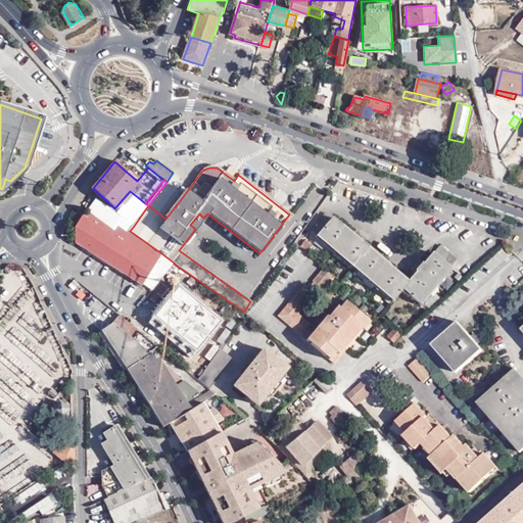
[(184,195),(167,182),(148,205),(165,219),(184,195)]
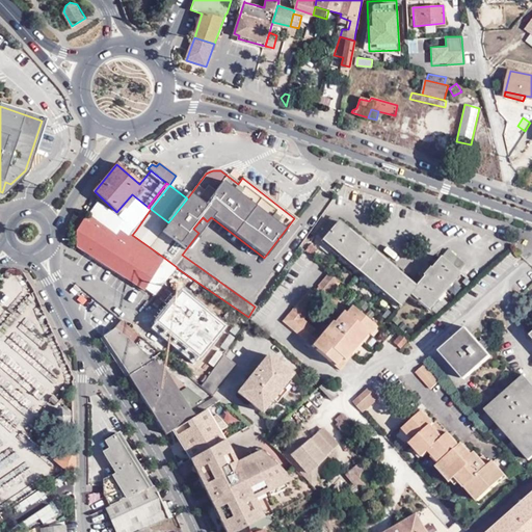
[(132,235),(122,228),(94,208),(77,228),(79,247),(142,289),(164,258),(132,235)]
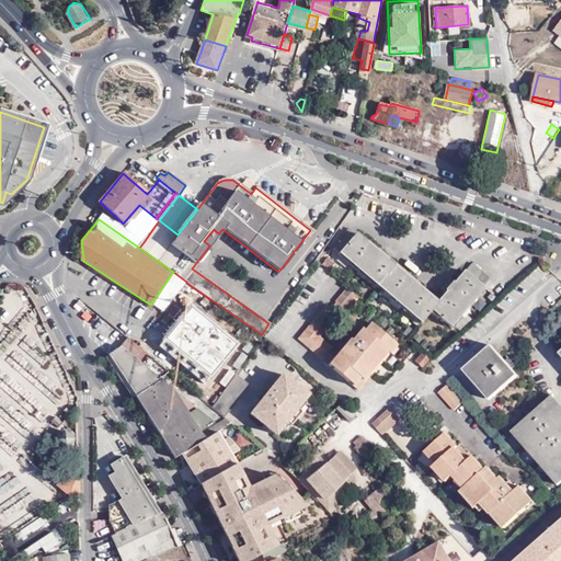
[(450,288),(438,302),(348,228),(333,249),(340,254),(342,252),(379,284),(377,287),(385,293),(387,290),(424,321),(433,310),(449,324),(491,279),(472,264),(458,281),(454,276),(446,285),(450,288)]
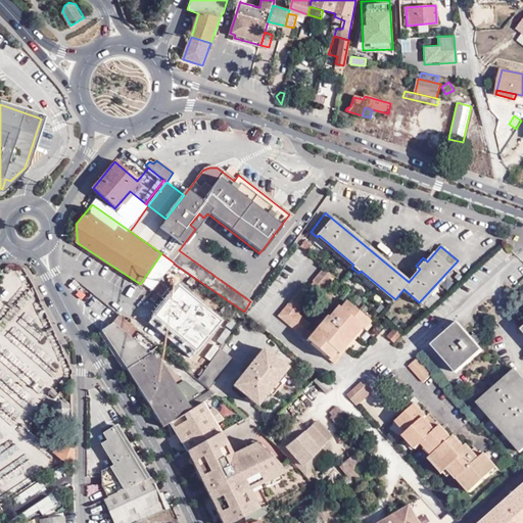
[(190,225),(195,229),(203,218),(199,214),(190,225)]
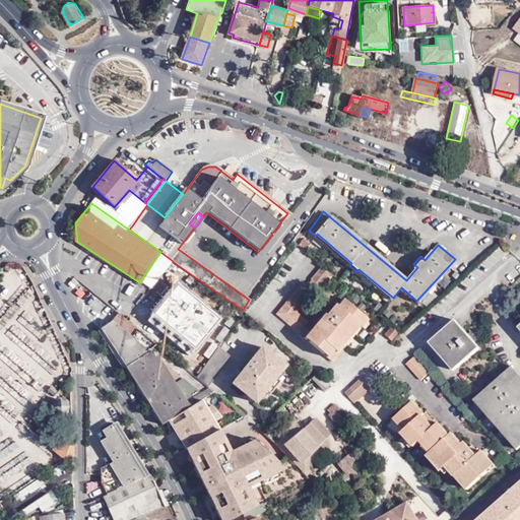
[(123,217),(119,222),(129,230),(133,224),(123,217)]
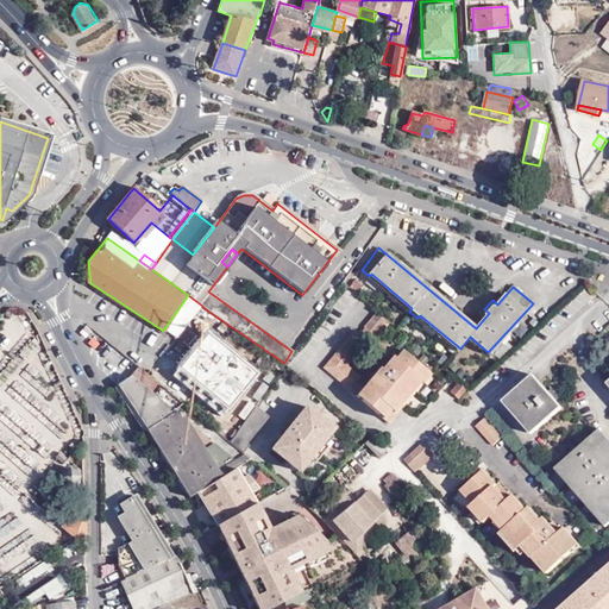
[(349,287),(356,293),(357,293),(362,286),(355,280),(349,287)]
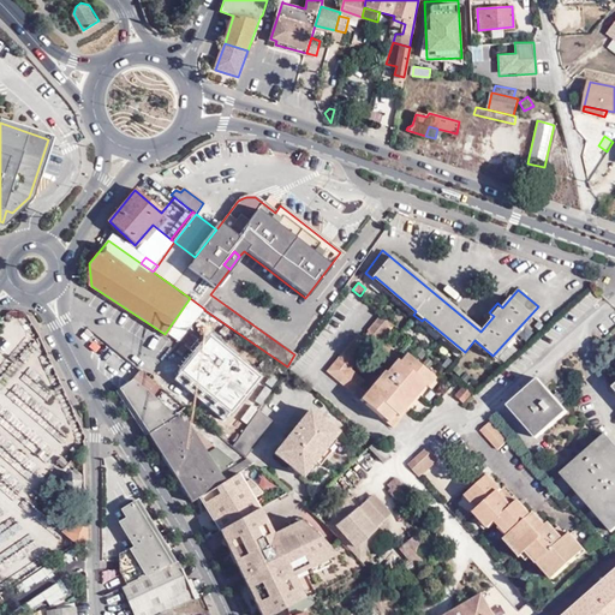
[(351,395),(353,393),(360,384),(364,381),(352,371),(370,348),(374,351),(381,342),(395,326),(381,312),(366,330),(368,333),(362,340),(356,335),(324,372),(351,395)]
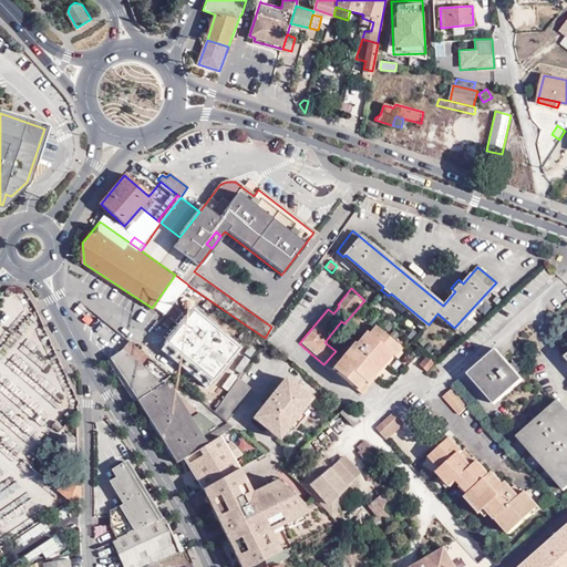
[(194,299),(187,294),(178,303),(185,309),(194,299)]
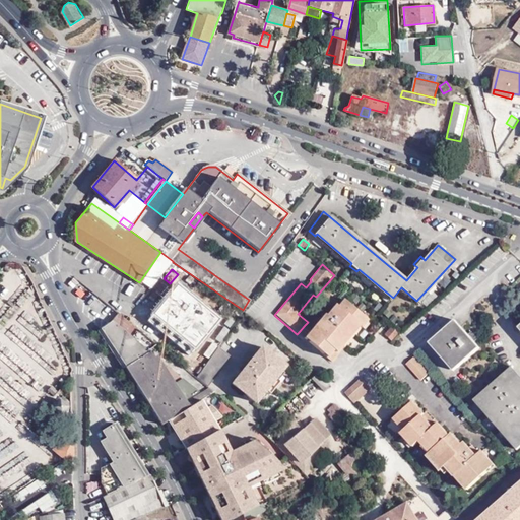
[(168,308),(189,306),(187,285),(166,287),(168,308)]
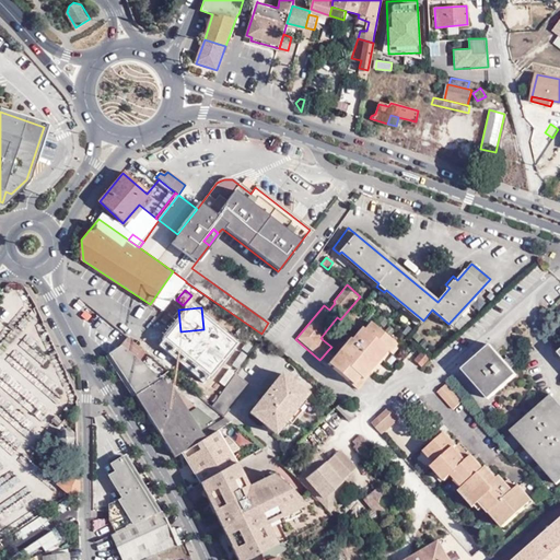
[(364,326),(347,312),(340,319),(357,333),(358,334),(364,326)]
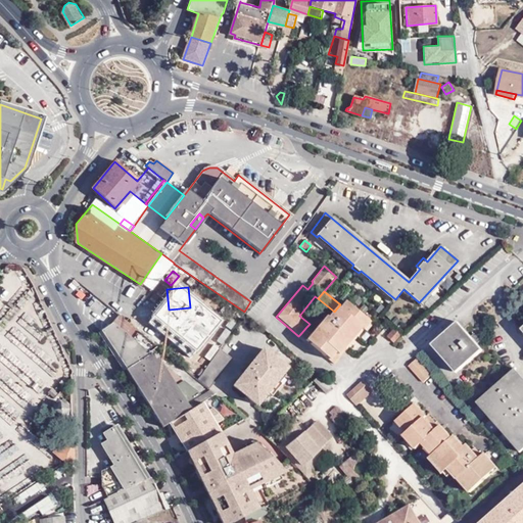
[(242,313),(222,298),(219,302),(239,317),(242,313)]
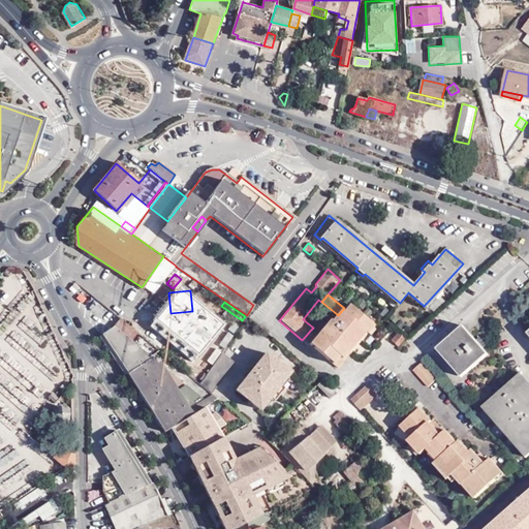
[(353,351),(351,349),(347,346),(354,337),(361,330),(363,331),(369,323),(347,306),(344,308),(338,315),(337,314),(330,322),(328,321),(316,336),(310,342),(308,345),(337,370),(353,351)]
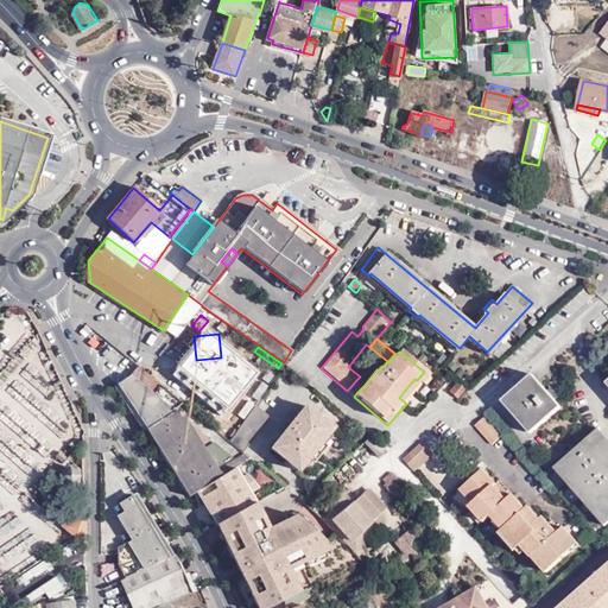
[(197,369),(222,367),(221,358),(196,360),(197,369)]
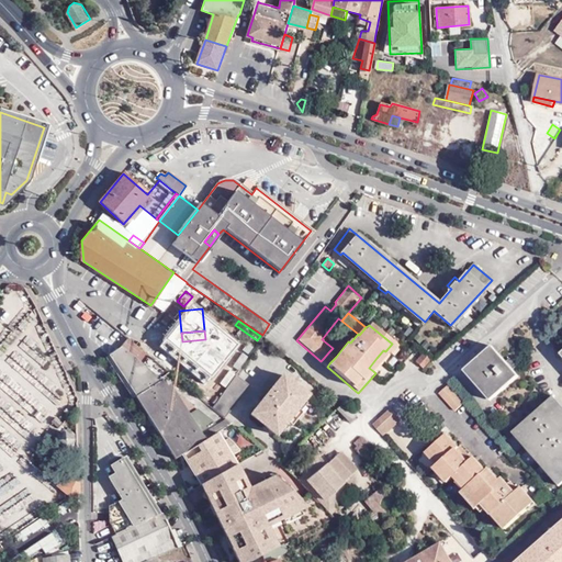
[(148,355),(135,344),(128,338),(122,346),(141,363),(148,355)]
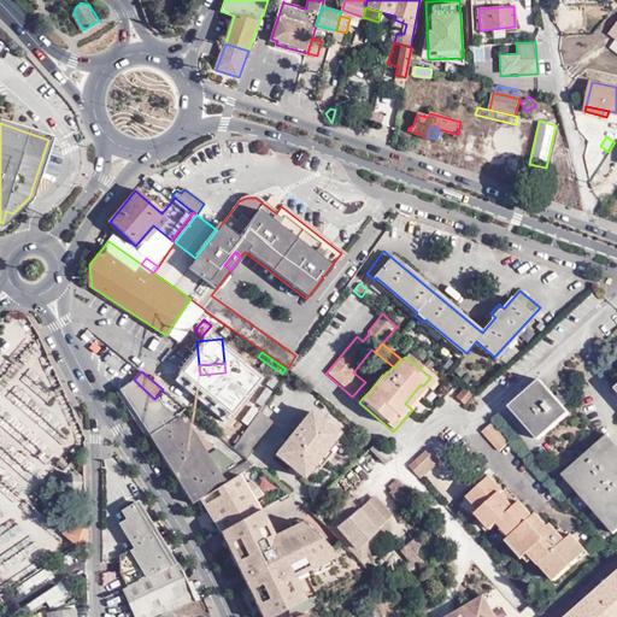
[(466,374),(460,381),(468,387),(475,380),(466,374)]
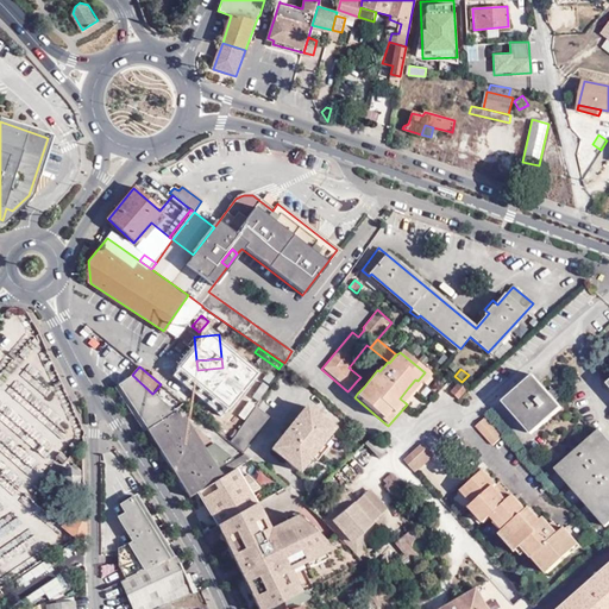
[(429,377),(425,372),(418,381),(420,383),(422,384),(429,377)]
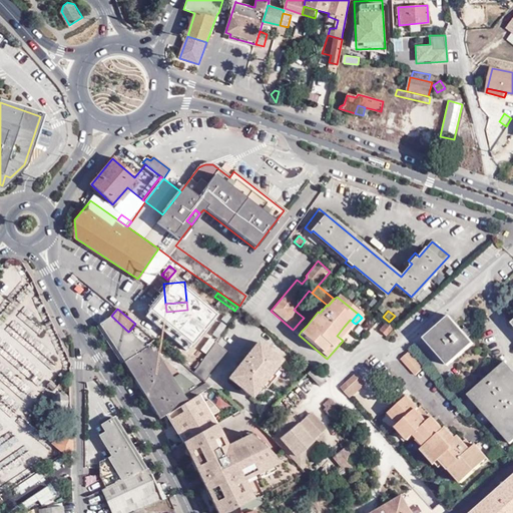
[(111,316),(97,326),(122,362),(144,347),(153,339),(135,324),(128,332),(111,316)]
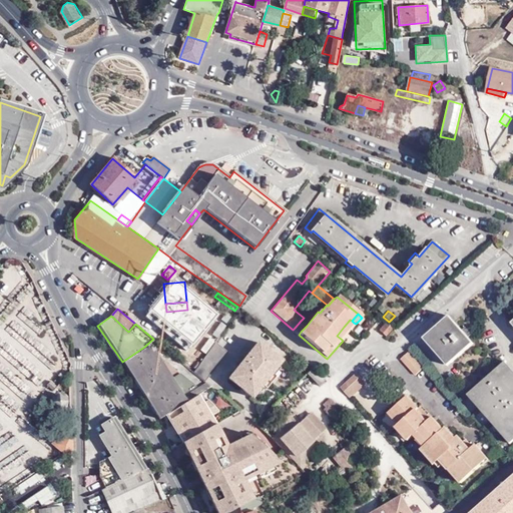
[(451,317),(429,336),(453,363),(475,344),(451,317)]
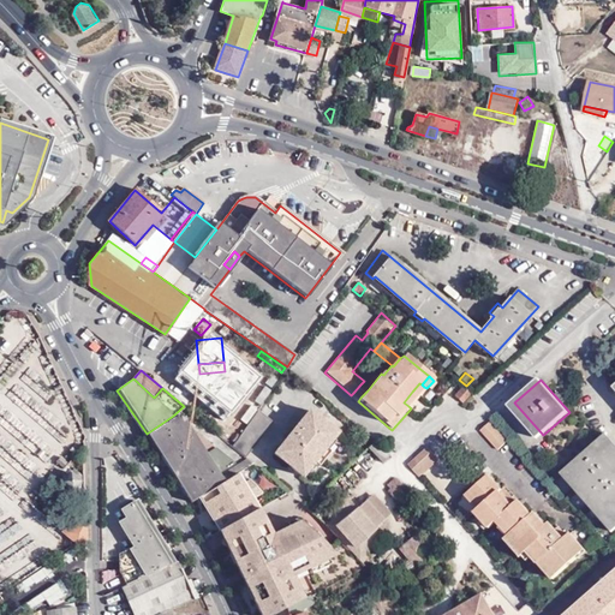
[(422,384),(419,383),(412,392),(417,396),(424,387),(422,384)]
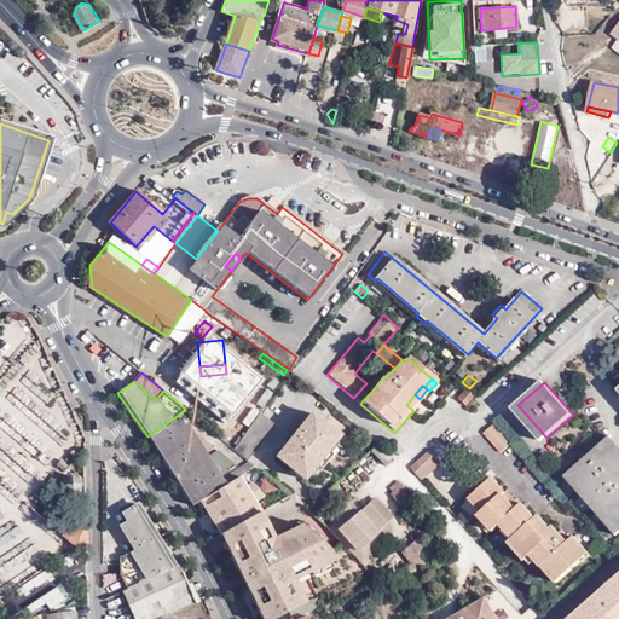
[(356,395),(363,400),(370,393),(363,387),(356,395)]
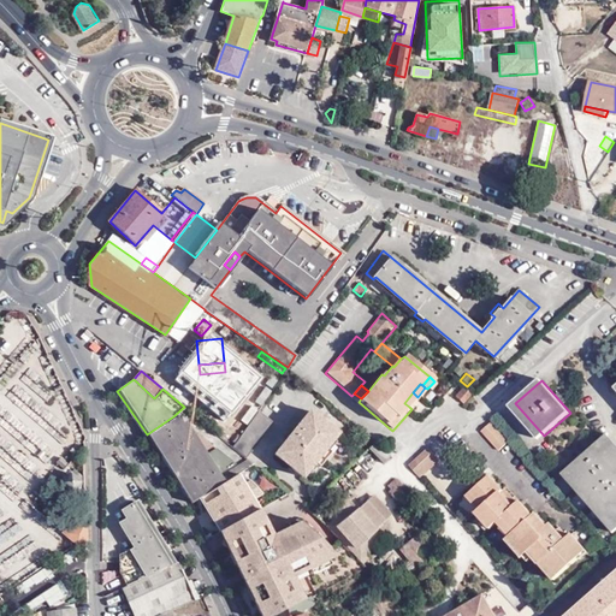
[(455,394),(463,403),(473,394),(466,385),(455,394)]
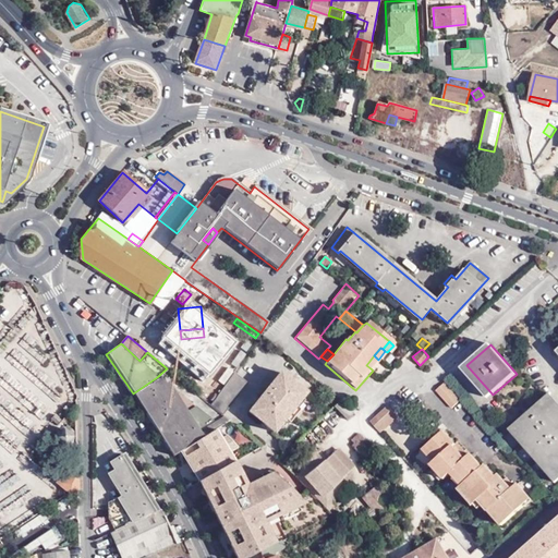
[(374,355),(366,365),(371,368),(378,360),(374,355)]
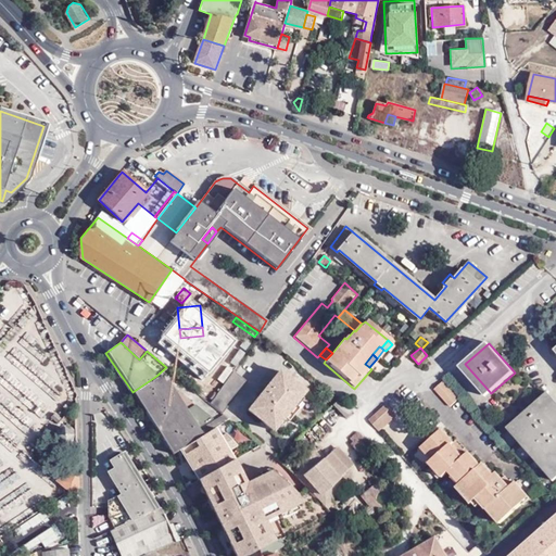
[(245,380),(230,369),(206,401),(220,413),(245,380)]
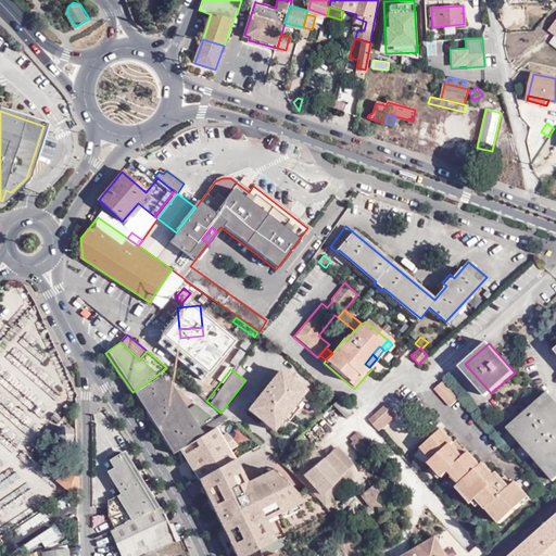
[(292,396),(299,395),(302,390),(278,370),(272,378),(276,381),(270,388),(269,387),(261,396),(258,394),(247,408),(270,429),(275,424),(275,418),(278,414),(281,417),(292,404),(289,401),(292,396)]
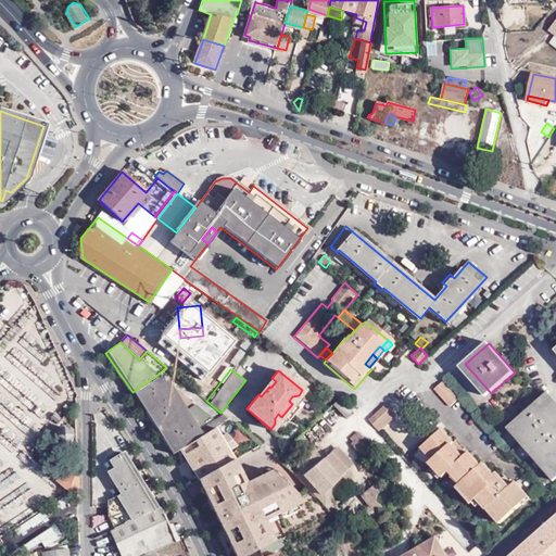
[(133,392),(173,454),(174,453),(199,437),(193,429),(212,418),(193,404),(177,392),(172,396),(156,376),(133,392)]
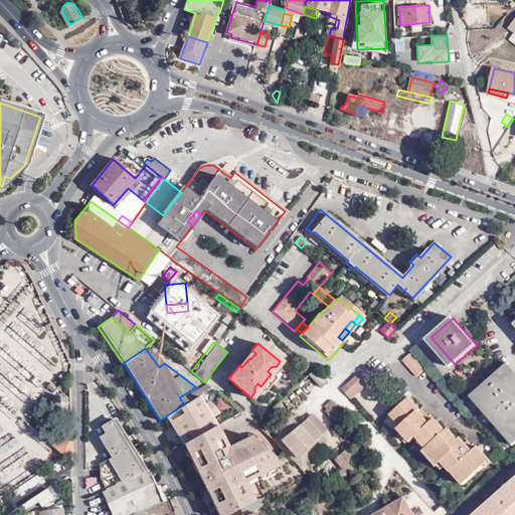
[(246,356),(249,358),(250,359),(255,353),(251,350),(246,356)]
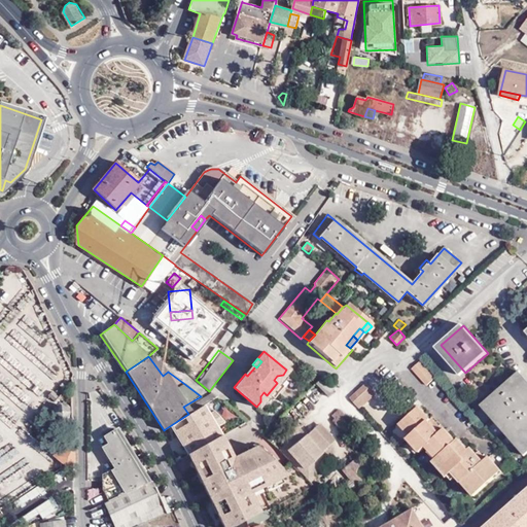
[(430,386),(441,377),(425,359),(415,369),(430,386)]
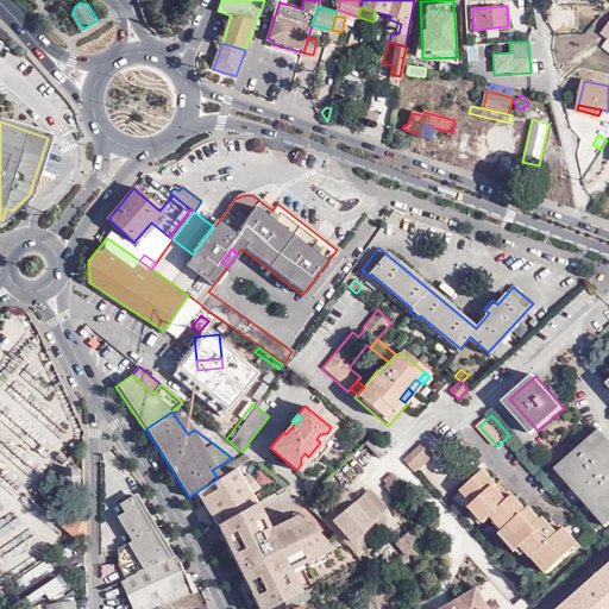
[(286,434),(295,424),(292,421),(283,432),(286,434)]
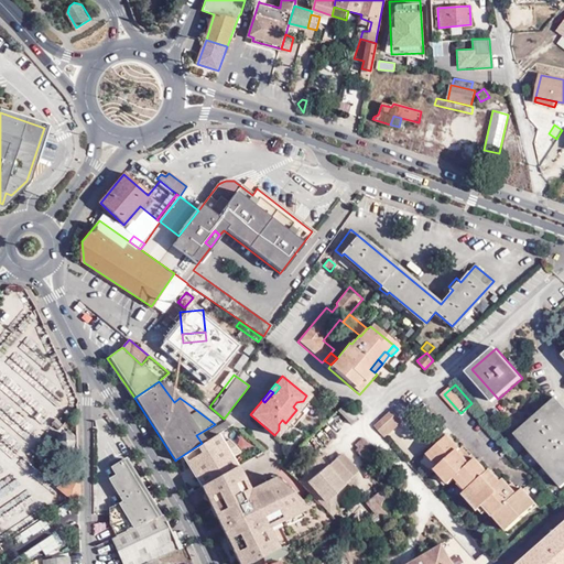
[(563,409),(554,399),(521,429),(563,477),(563,409)]
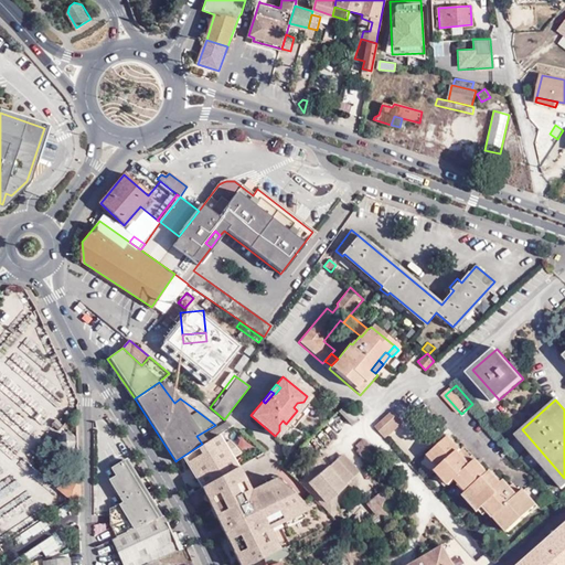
[(351,427),(358,419),(343,404),(336,412),(351,427)]
